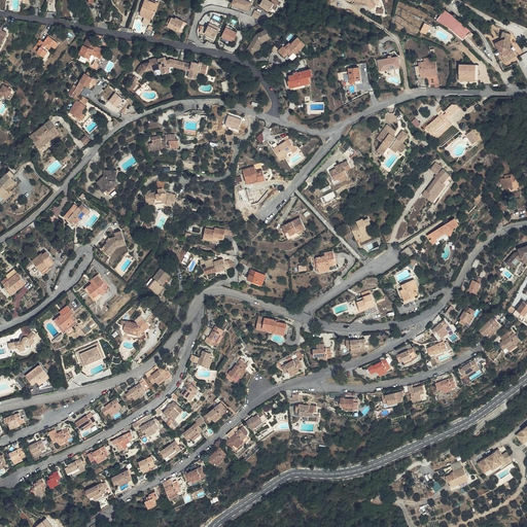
[(149,0),(144,0),(140,12),(142,12),(141,14),(151,19),(153,13),(155,14),(156,10),(155,9),(157,3),(149,0)]
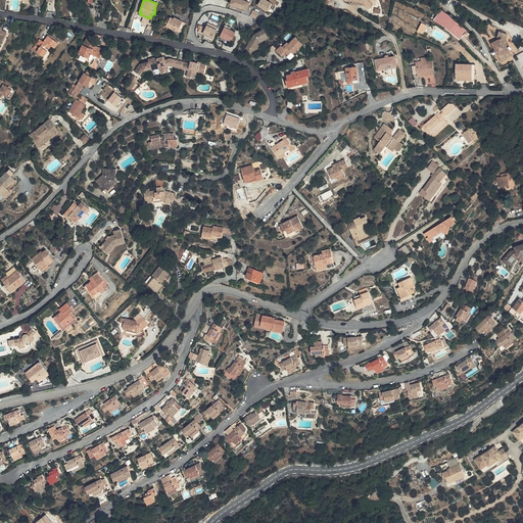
[(251,2),(245,0),(232,0),(231,3),(248,10),(251,2)]
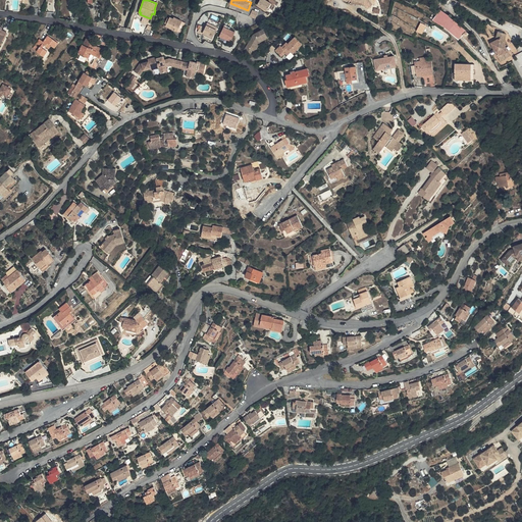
[(272,3),(267,0),(261,0),(258,5),(267,11),(272,3)]
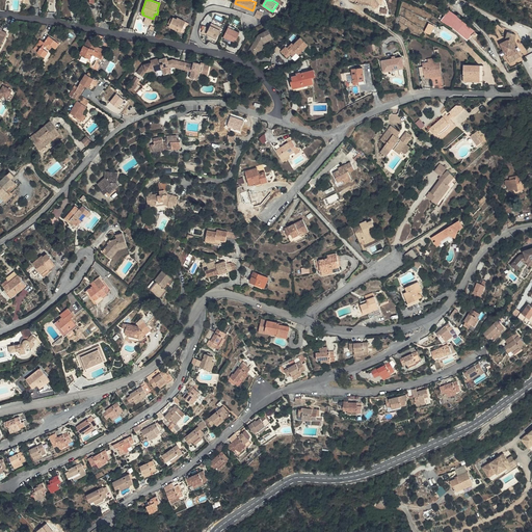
[(356,0),(358,0),(372,2),(372,5),(375,9),(381,5),(380,2),(379,0),(356,0)]
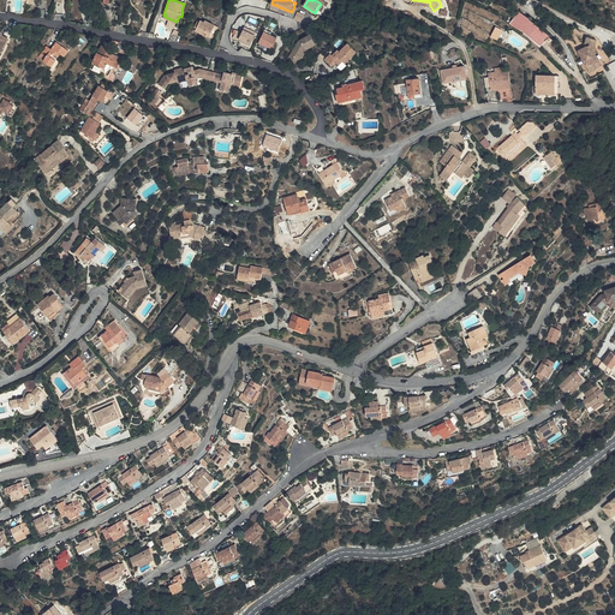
[(520,10),(511,22),(541,47),(550,35),(520,10)]
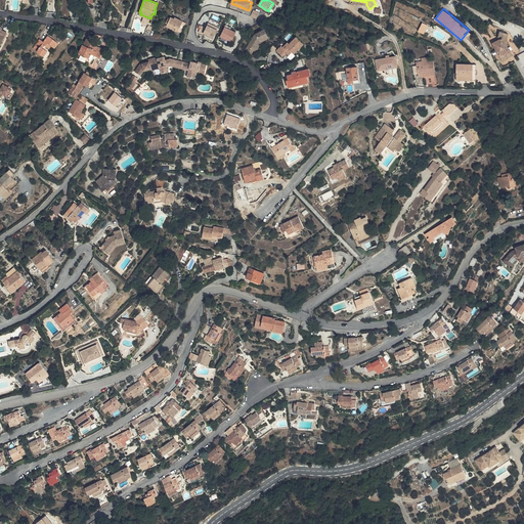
[(260,12),(255,9),(252,15),(258,17),(260,12)]
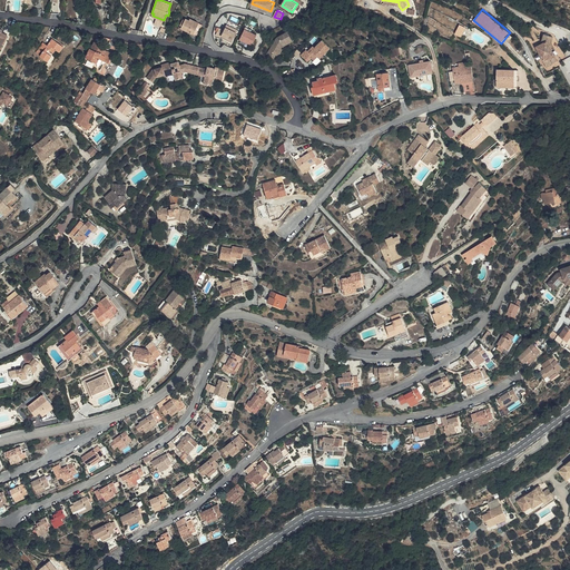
[(189,23),(190,20),(187,19),(186,20),(184,19),(182,26),(184,27),(183,29),(194,35),(198,28),(189,23)]
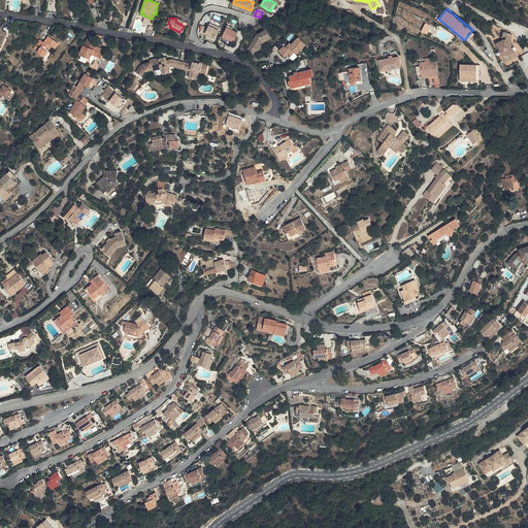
[(216,37),(221,27),(210,22),(208,27),(204,26),(200,33),(204,34),(205,33),(216,37)]
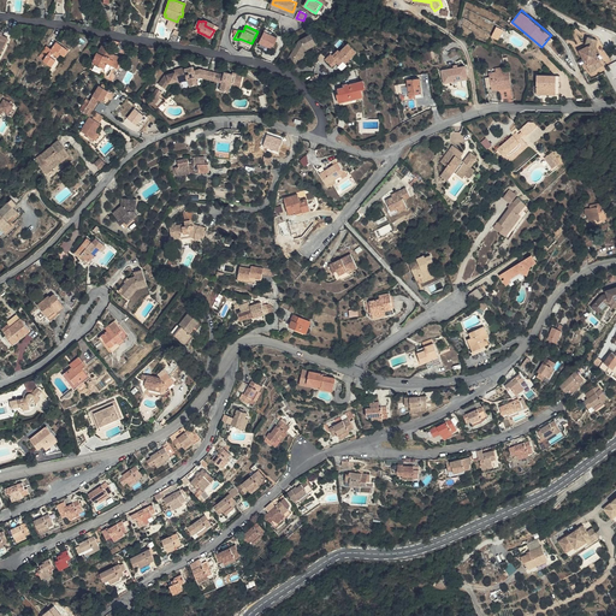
[(498,27),(493,36),(499,40),(504,30),(498,27)]
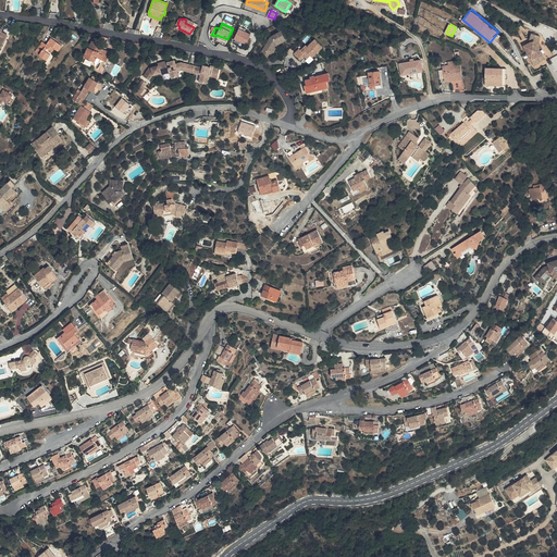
[(251,34),(239,28),(235,38),(246,44),(251,34)]
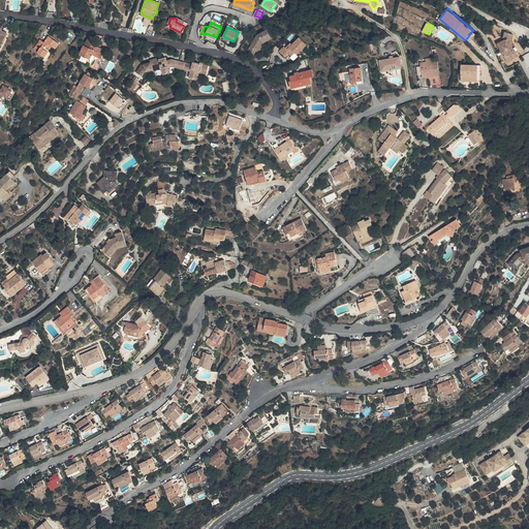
[(271,39),(274,38),(268,28),(260,33),(271,39)]
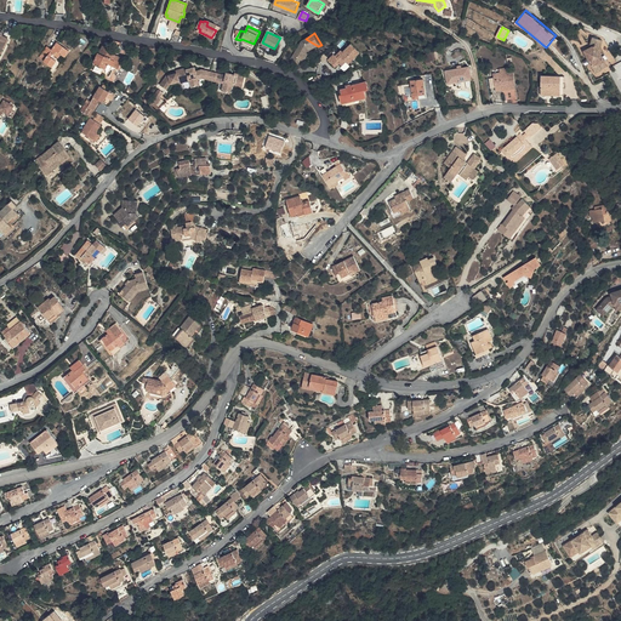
[(607,58),(600,46),(602,39),(593,36),(591,49),(586,51),(597,73),(604,69),(603,68),(607,66),(604,60),(607,58)]
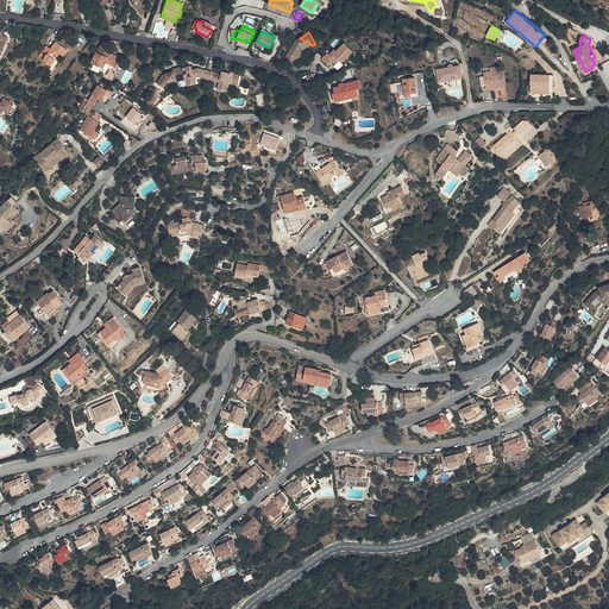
[(303,51),(312,45),(300,38),(296,41),(286,57),(293,62),(296,58),(299,60),(303,51)]
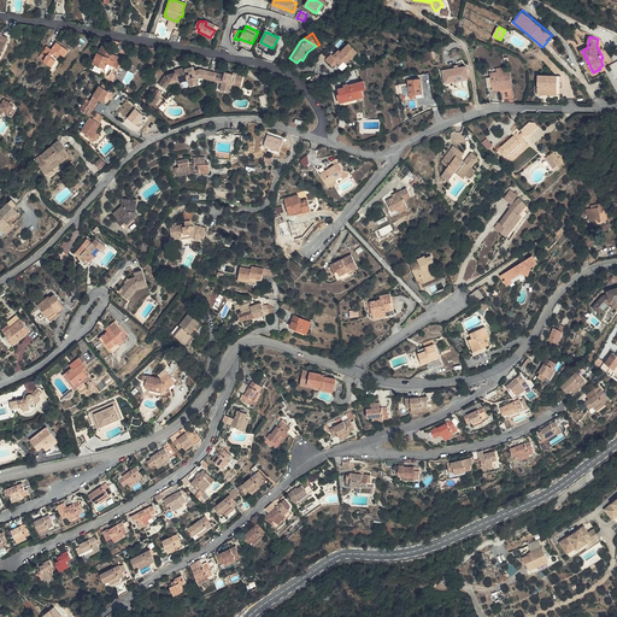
[(59,41),(53,50),(51,53),(46,50),(40,57),(53,65),(62,53),(66,56),(71,50),(59,41)]
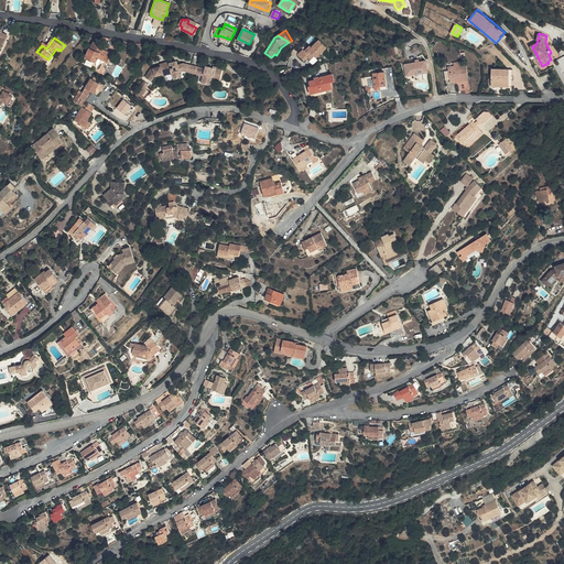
[(310,58),(312,61),(316,56),(317,58),(328,47),(321,39),(312,46),(306,52),(305,52),(305,51),(303,49),(297,55),(305,62),(310,58)]
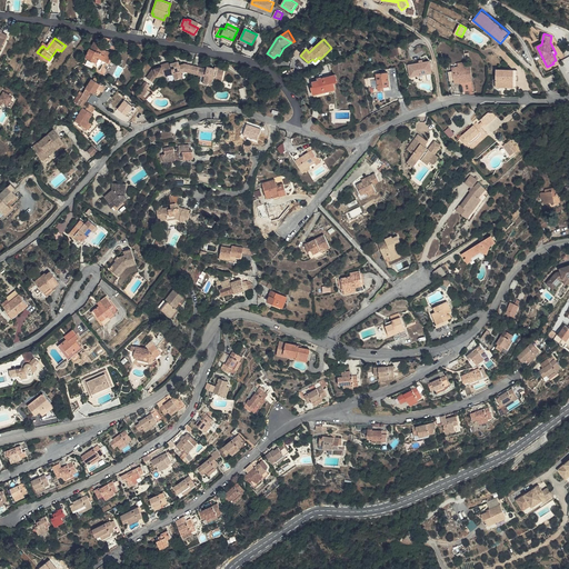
[(115,58),(105,53),(102,56),(99,55),(101,52),(102,49),(96,47),(92,53),(91,53),(87,62),(99,67),(100,63),(111,68),(115,58)]
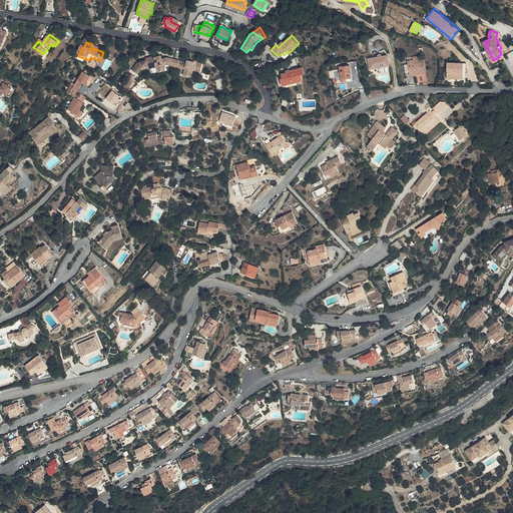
[(146,60),(148,67),(156,64),(157,66),(158,72),(165,70),(165,69),(164,66),(168,64),(175,66),(176,60),(166,58),(162,59),(162,57),(157,59),(156,56),(154,57),(153,56),(145,58),(146,60)]
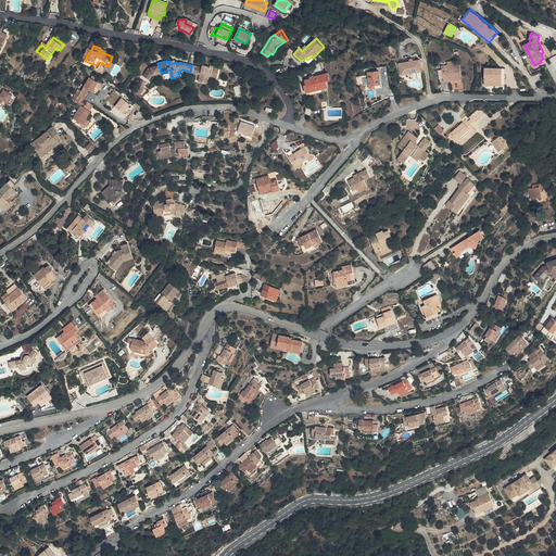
[(418,63),(399,67),(402,79),(421,74),(418,63)]
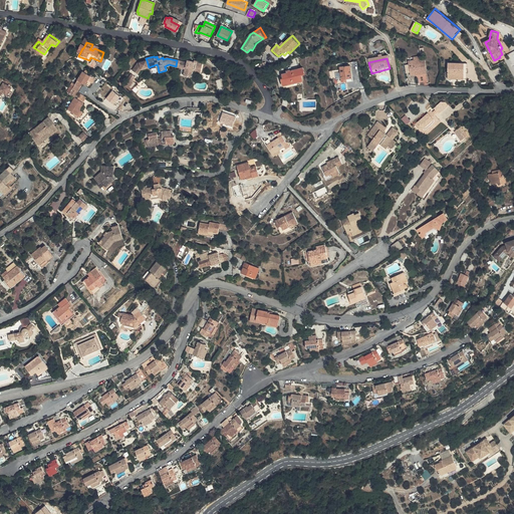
[(142,69),(149,67),(147,60),(139,62),(133,70),(138,74),(142,69)]
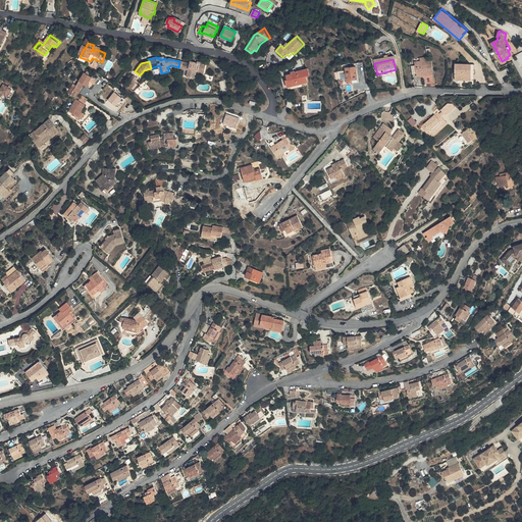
[(199,62),(197,62),(196,64),(192,63),(179,61),(178,67),(186,69),(190,70),(190,73),(189,76),(196,79),(197,71),(198,69),(207,71),(208,63),(200,61),(199,62)]
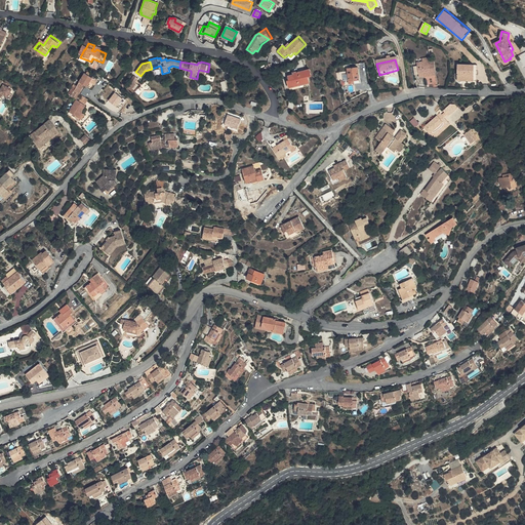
[(468,77),(468,80),(478,80),(479,64),(458,64),(457,80),(463,80),(463,77),(468,77)]
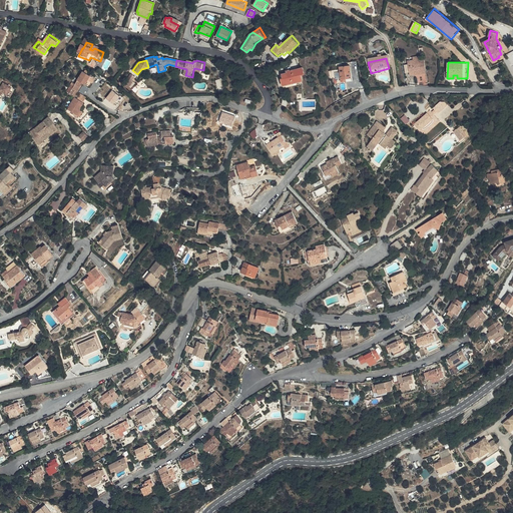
[(341,66),(343,81),(353,80),(351,65),(341,66)]
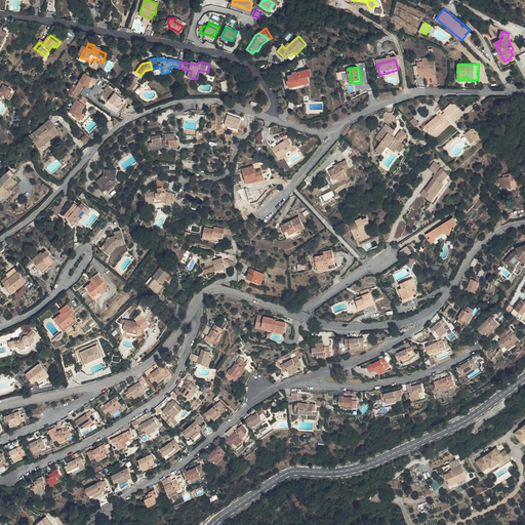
[(415,68),(416,81),(434,80),(433,67),(415,68)]
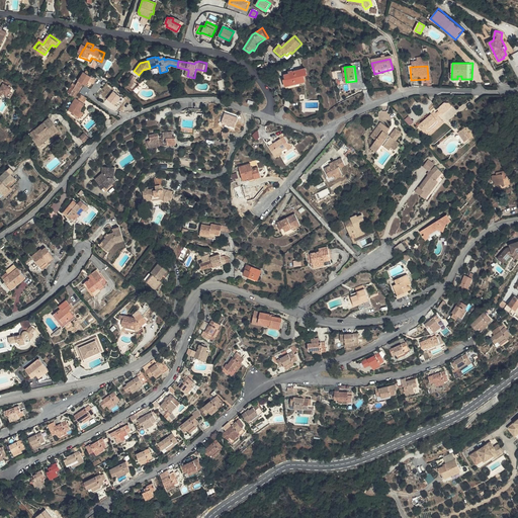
[(286,86),(301,82),(306,81),(305,75),(309,74),(307,68),(293,71),(293,74),(286,75),(287,79),(284,80),(286,86)]
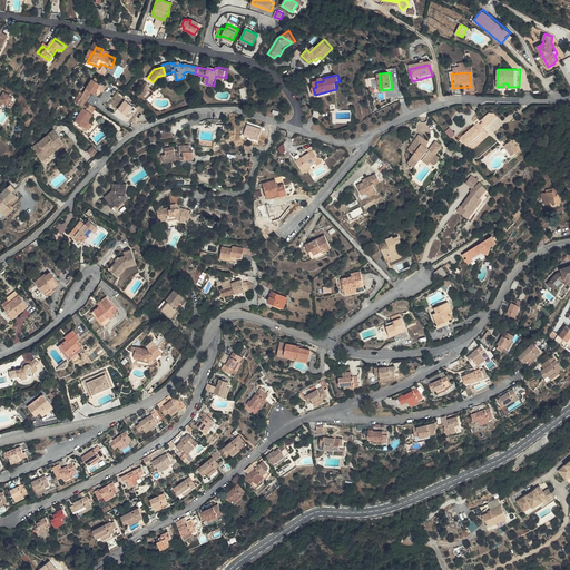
[(95,94),(98,88),(100,85),(96,81),(94,80),(91,79),(82,94),(80,91),(77,97),(80,98),(85,101),(91,91),(95,94)]
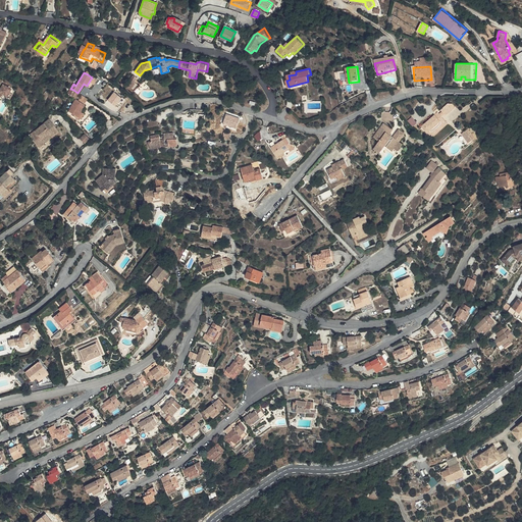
[(92,77),(90,81),(94,84),(97,79),(89,73),(88,74),(92,77)]
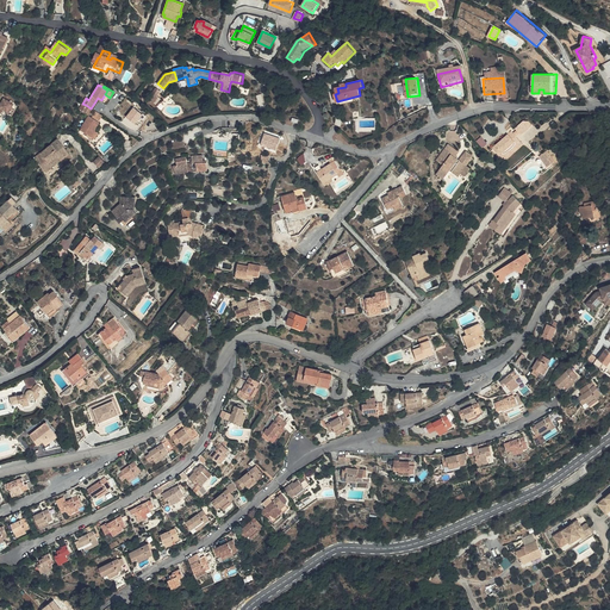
[(162,91),(159,87),(149,99),(155,104),(157,100),(156,98),(162,91)]
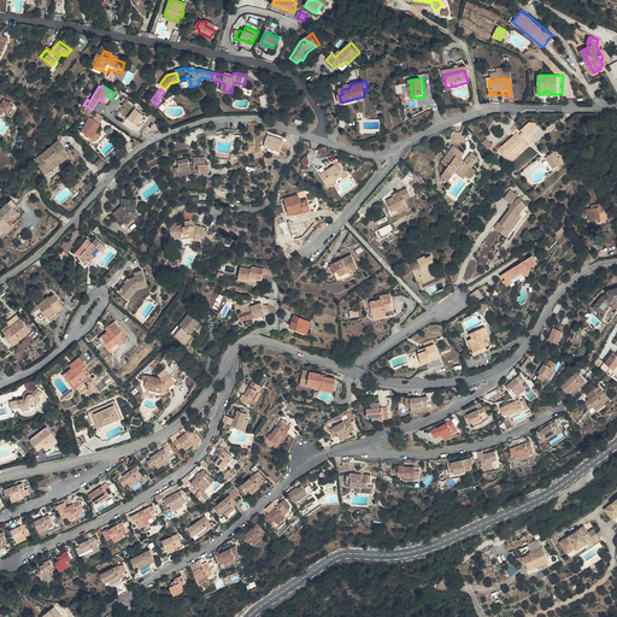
[(100,101),(94,111),(100,115),(106,105),(100,101)]
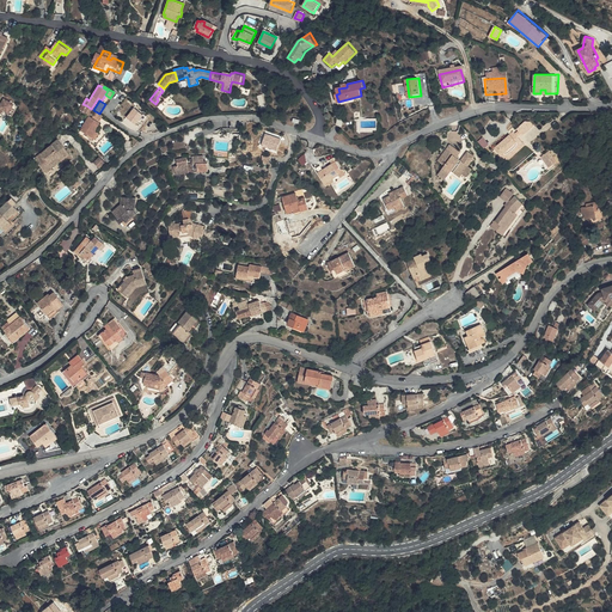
[(8,104),(4,114),(7,116),(13,118),(19,110),(8,104)]
